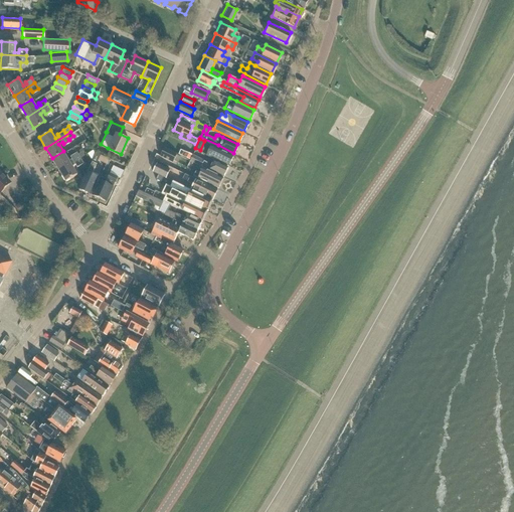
[(232,155),(216,147),(210,144),(205,153),(227,164),(232,155)]
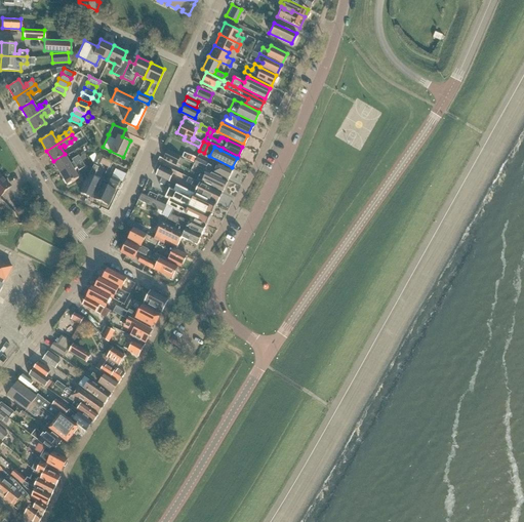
[(184,158),(179,156),(166,149),(163,157),(175,164),(176,161),(182,163),(184,158)]
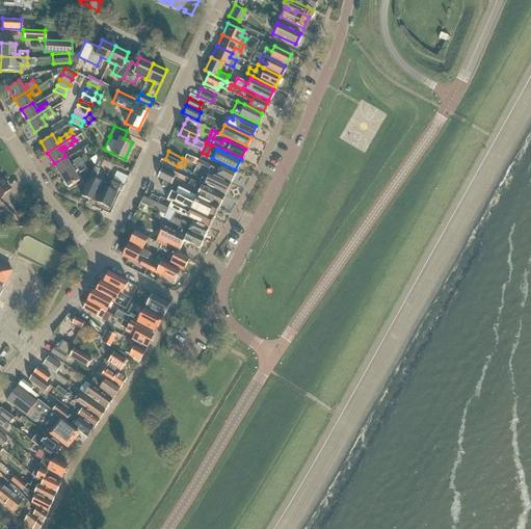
[(189,153),(186,158),(195,162),(197,158),(189,153)]
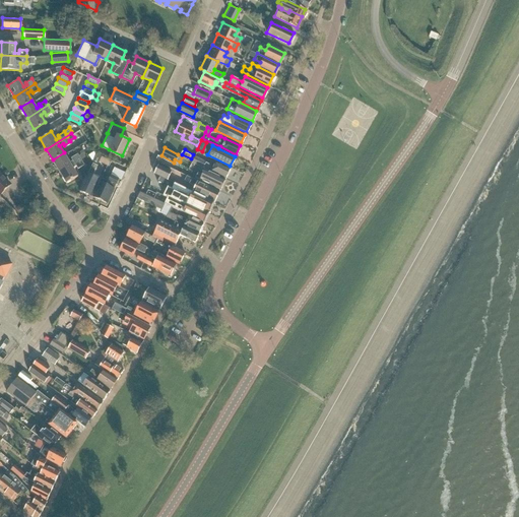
[(69,160),(64,152),(53,159),(59,171),(80,157),(84,155),(82,150),(78,153),(77,152),(71,156),(72,158),(69,160)]
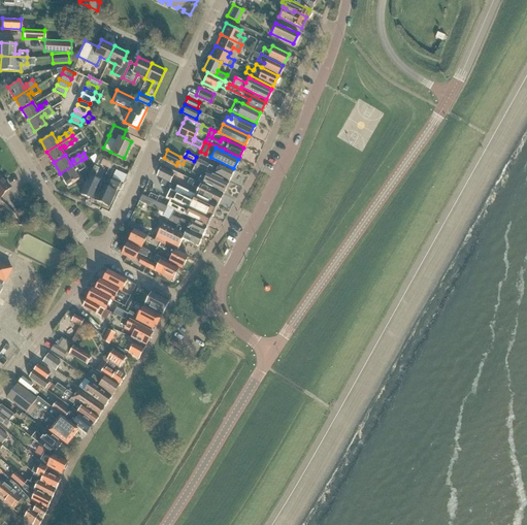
[(93,176),(98,166),(103,156),(98,155),(95,162),(81,192),(91,196),(99,179),(93,176)]
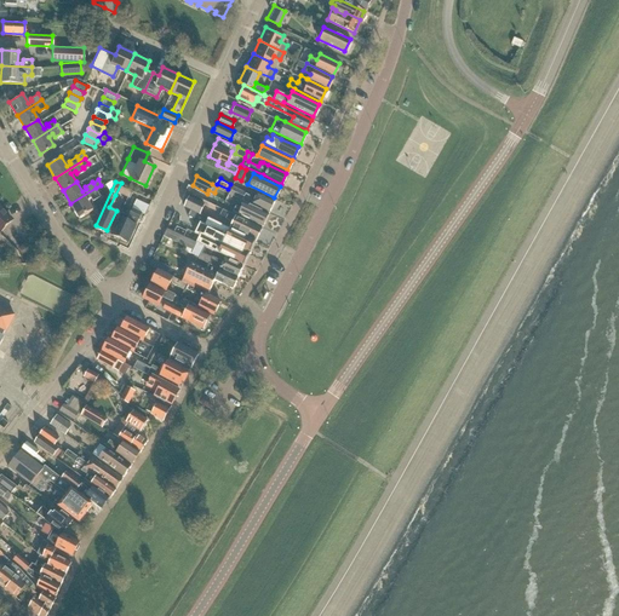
[(231,184),(228,191),(241,197),(268,211),(273,200),(256,191),(253,195),(245,191),(245,190),(231,184)]
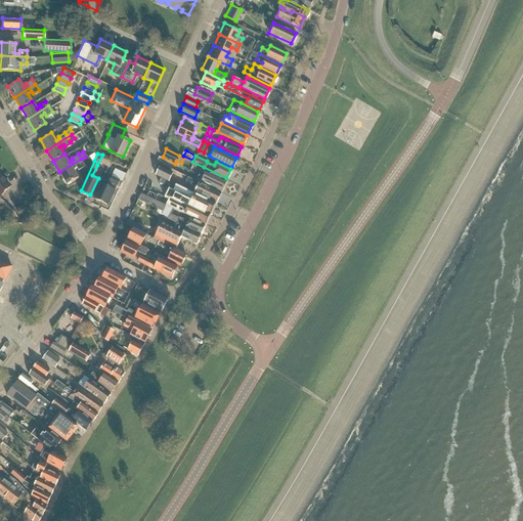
[(81,159),(59,172),(67,182),(78,176),(73,168),(77,166),(78,168),(84,165),(81,159)]
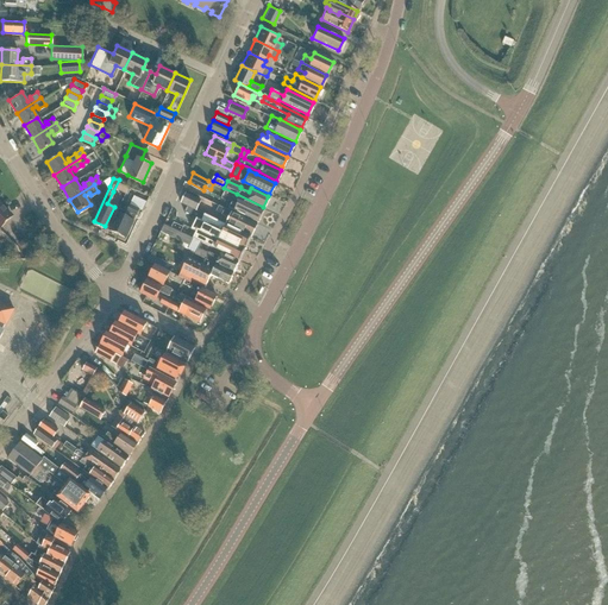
[(183,191),(179,201),(188,206),(194,208),(199,199),(183,191)]
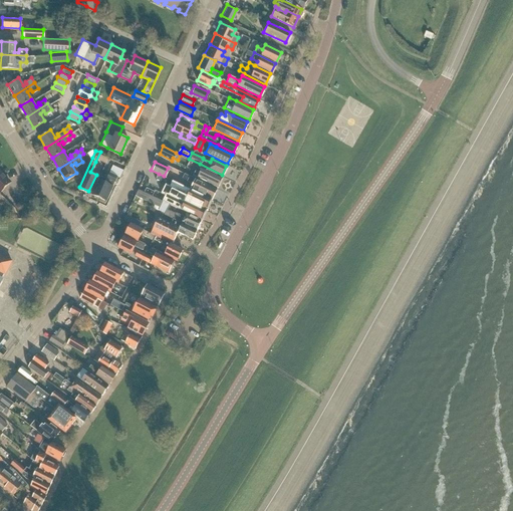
[(98,179),(91,193),(105,199),(112,183),(110,182),(111,181),(113,182),(116,175),(119,177),(123,169),(112,164),(103,181),(98,179)]
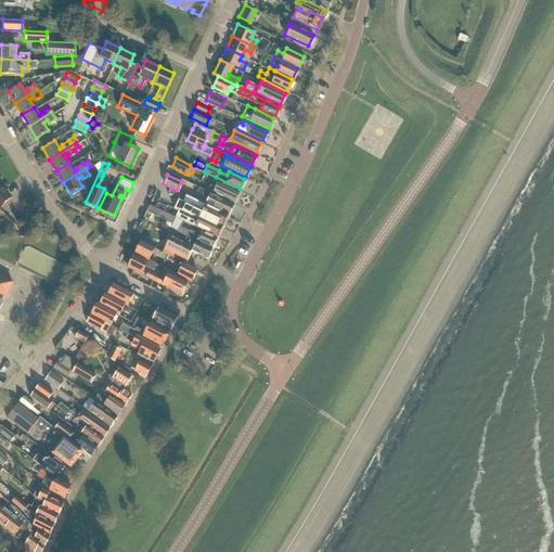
[(210,182),(207,188),(234,201),(239,191),(217,180),(215,184),(210,182)]
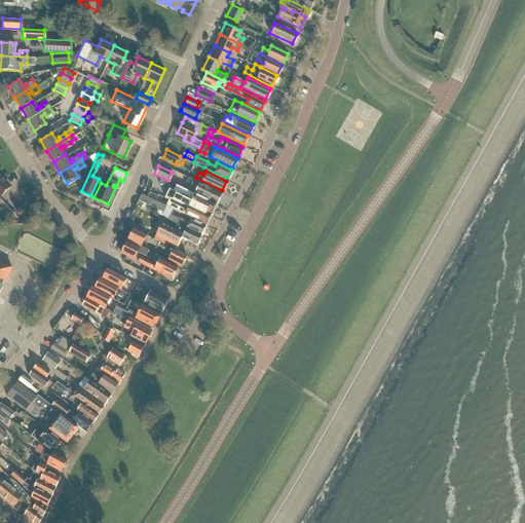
[(0,193),(8,184),(0,176),(0,193)]
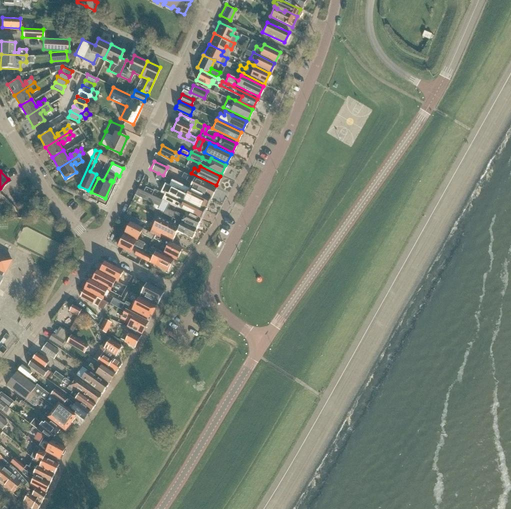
[(188,187),(210,197),(215,187),(188,173),(185,178),(185,179),(191,181),(188,187)]
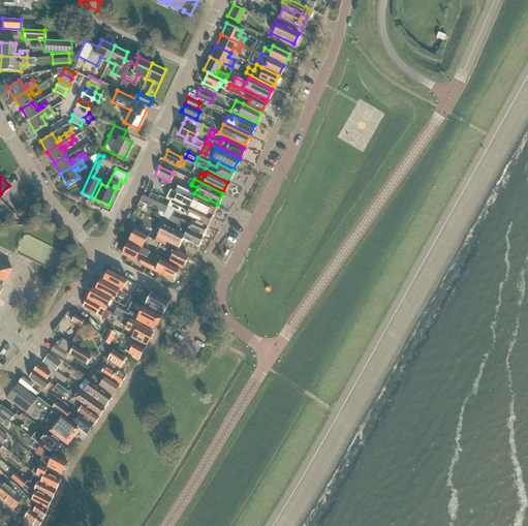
[(217,204),(194,193),(176,184),(174,190),(169,188),(164,197),(168,199),(166,205),(171,207),(174,209),(207,224),(217,204)]
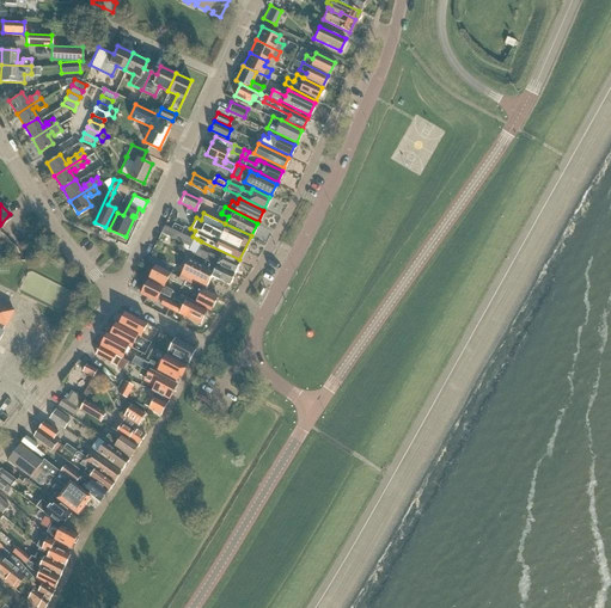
[(201,241),(197,239),(193,237),(181,231),(171,227),(170,227),(163,223),(159,232),(189,245),(188,247),(196,252),(201,241)]
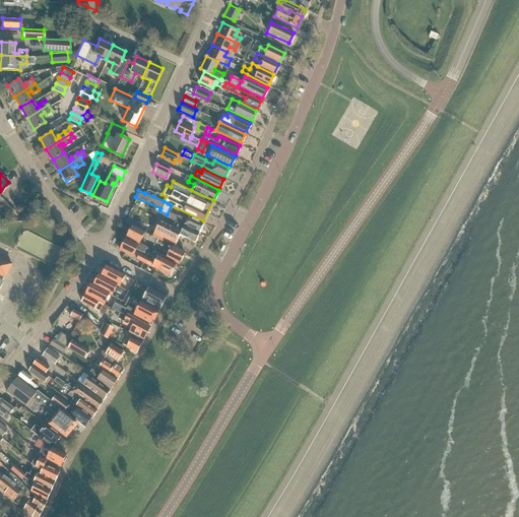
[(135,218),(132,224),(155,236),(159,238),(161,239),(163,238),(173,243),(174,243),(179,233),(180,230),(172,225),(159,219),(160,216),(150,211),(145,220),(142,222),(135,218)]
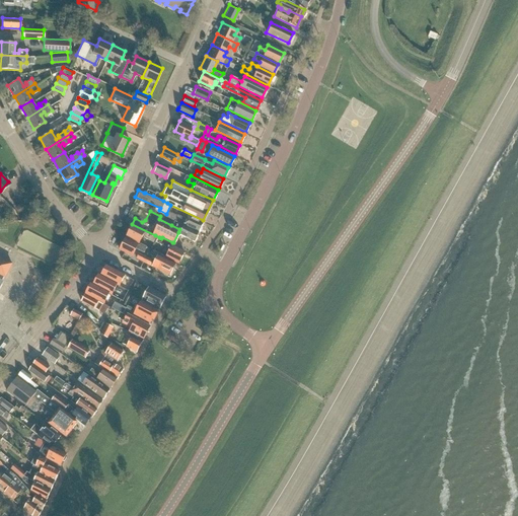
[(132,224),(135,218),(127,214),(124,220),(131,223),(132,224)]
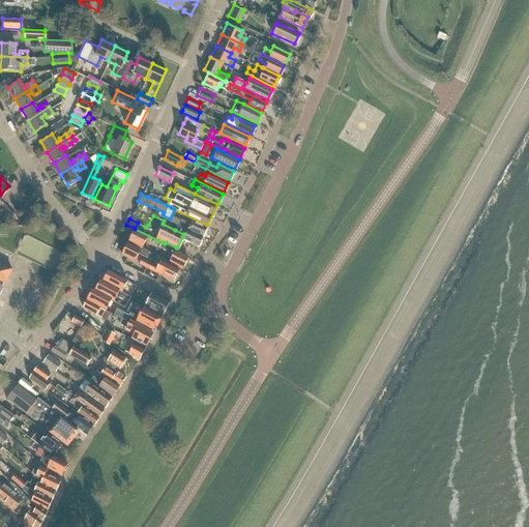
[(178,224),(178,225),(202,236),(203,234),(204,233),(206,231),(205,229),(206,227),(190,220),(189,223),(183,220),(182,221),(178,218),(178,220),(176,223),(178,224)]
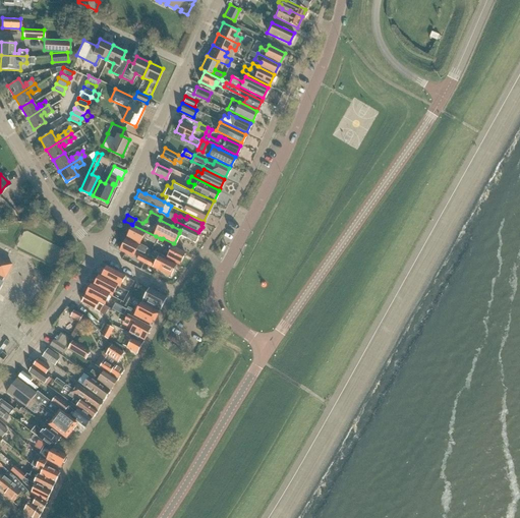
[(194,241),(198,232),(175,221),(172,226),(180,230),(179,233),(194,241)]
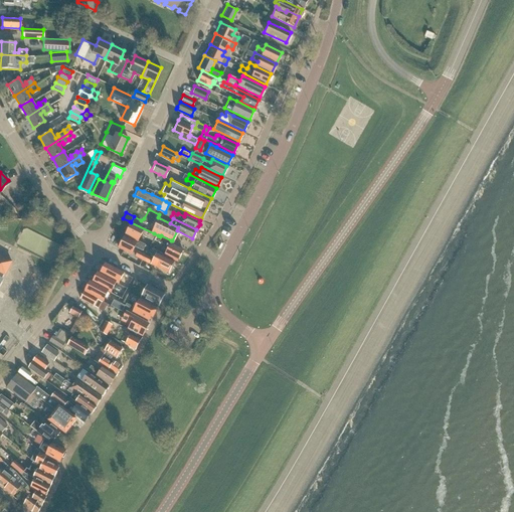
[(131,222),(130,221),(125,233),(137,239),(140,232),(151,238),(154,233),(131,222)]
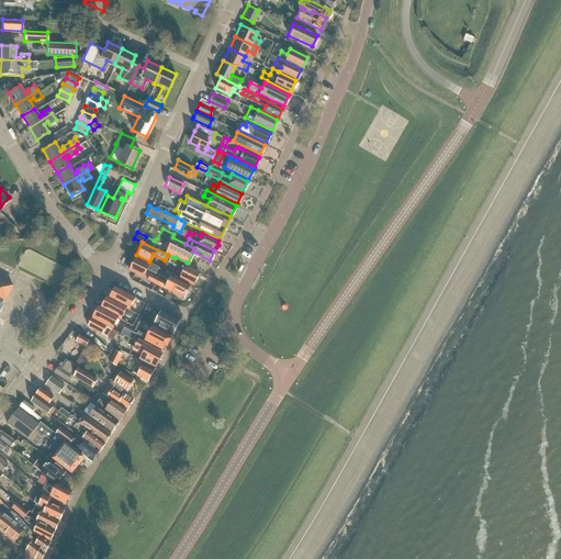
[(135,256),(128,268),(142,275),(146,267),(155,271),(158,265),(152,261),(150,264),(148,263),(148,264),(135,256)]
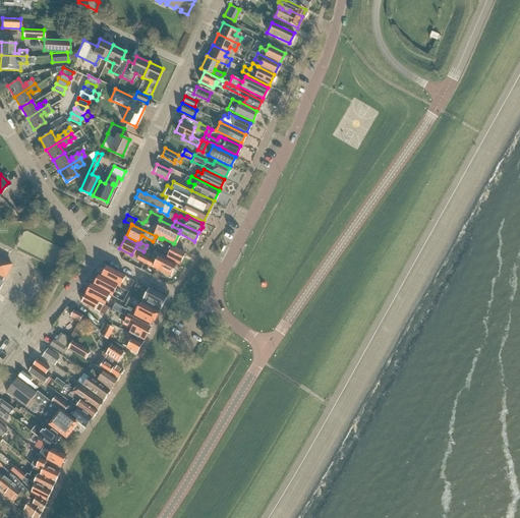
[(172,245),(173,243),(163,238),(162,239),(160,238),(158,242),(166,245),(164,249),(168,251),(166,256),(179,263),(184,251),(172,245)]
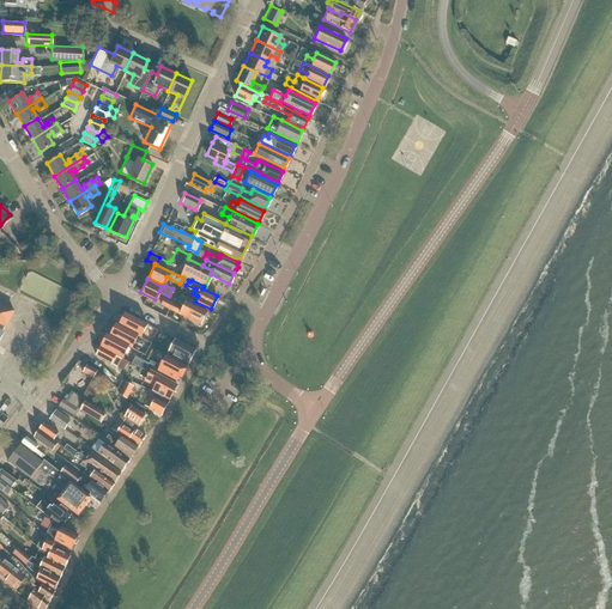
[(181,305),(173,302),(170,308),(199,322),(206,310),(192,302),(193,300),(180,293),(177,299),(182,302),(181,305)]
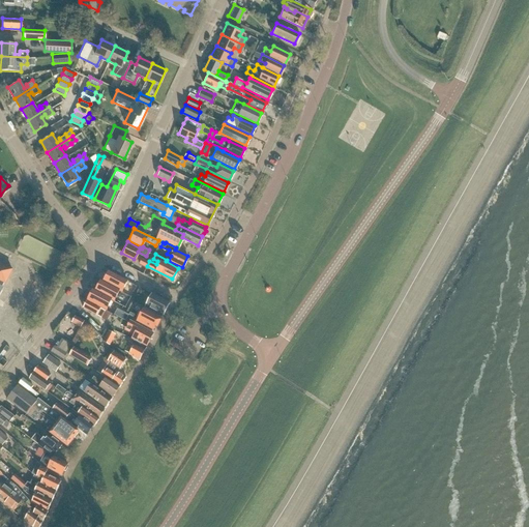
[(147,266),(149,261),(142,257),(139,262),(147,266)]
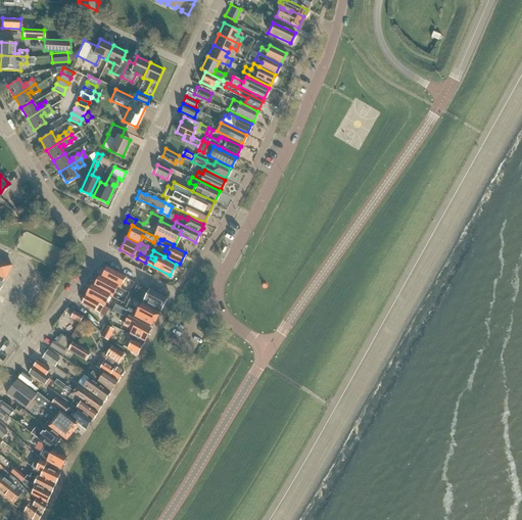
[(0,285),(2,281),(1,281),(3,277),(4,278),(11,264),(0,257),(0,285)]
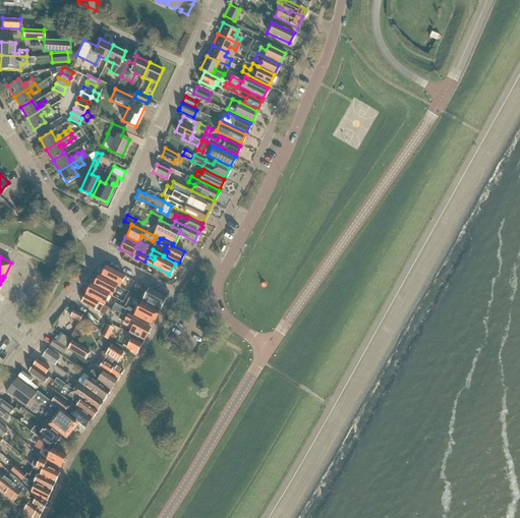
[(101,275),(117,283),(116,284),(119,285),(124,274),(108,266),(107,265),(101,275)]
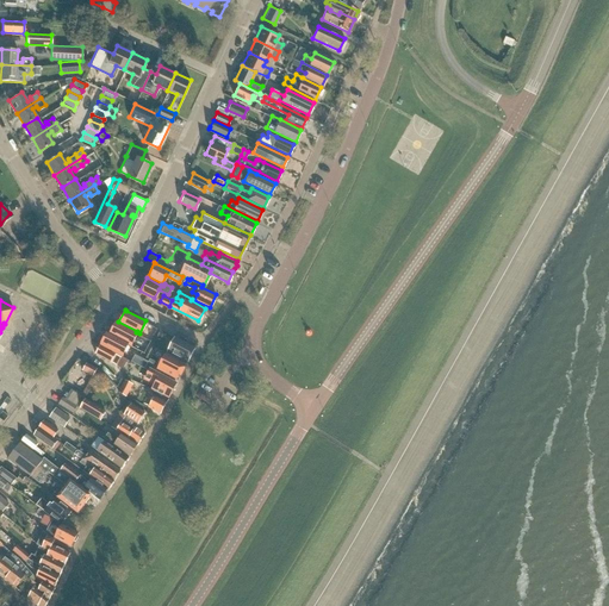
[(110,332),(128,342),(130,344),(136,332),(137,331),(118,322),(116,320),(110,332)]
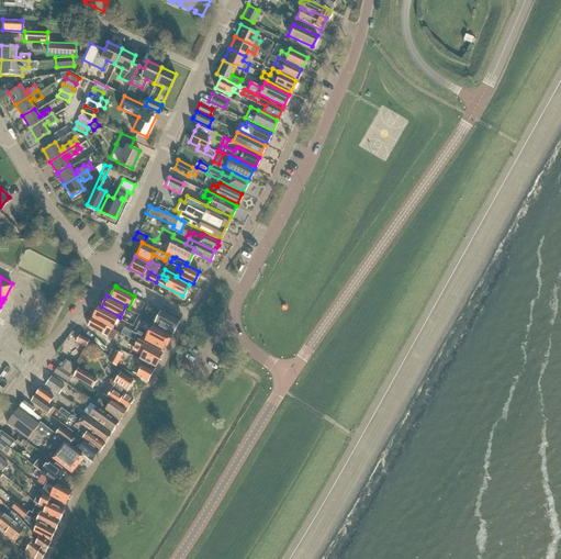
[(93,314),(92,316),(111,326),(118,315),(101,306),(99,304),(93,314)]
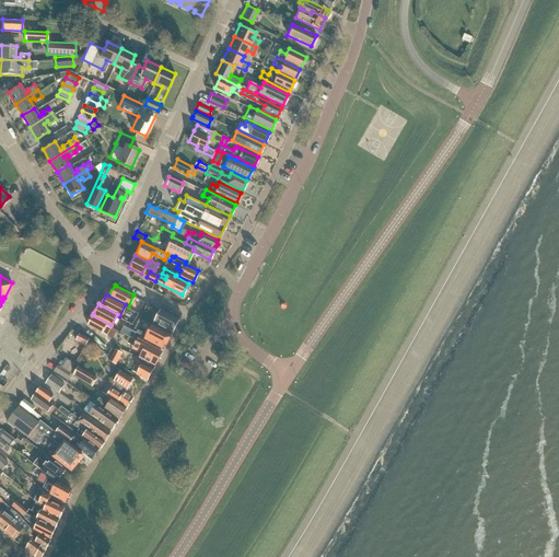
[(159,309),(151,323),(171,333),(178,318),(159,309)]
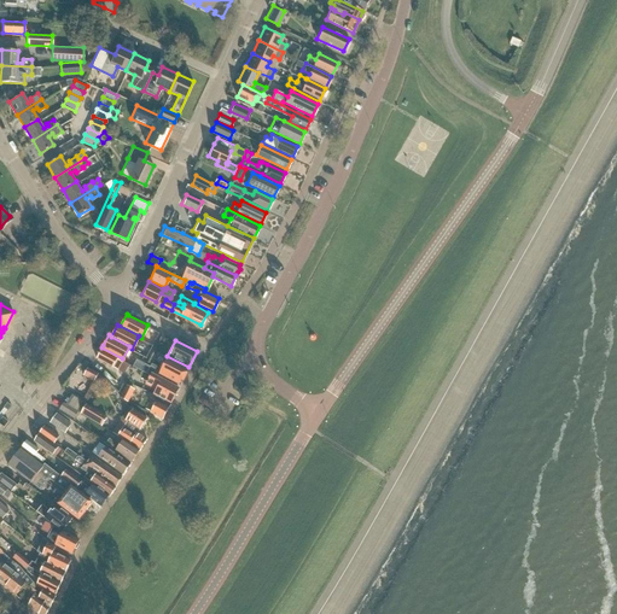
[(100,348),(95,356),(117,368),(121,360),(100,348)]
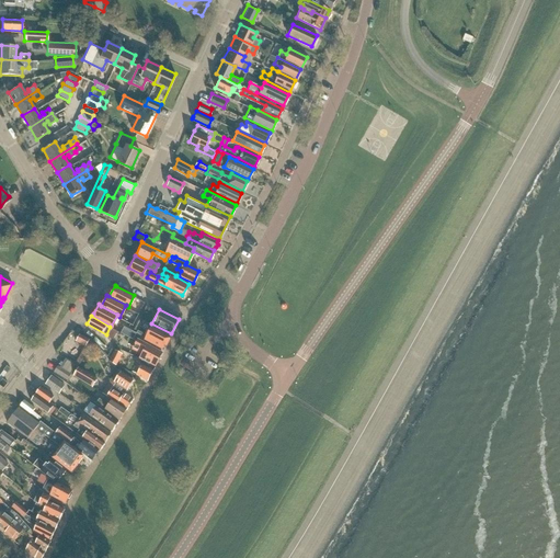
[(151,323),(144,338),(163,348),(171,333),(151,323)]
